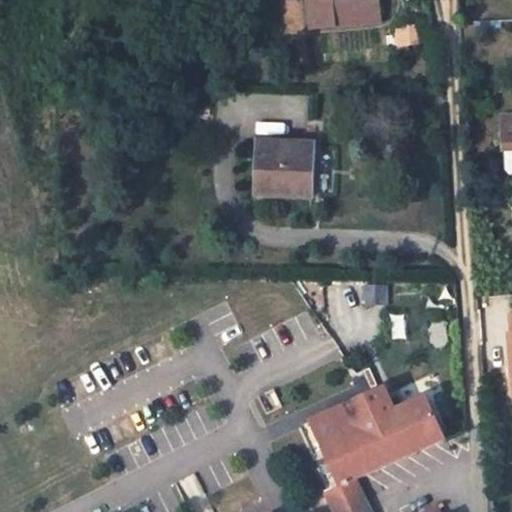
[(308,0),(311,31),(381,23),(378,0),(370,0),(353,2),(334,4),(333,0),(308,0)]
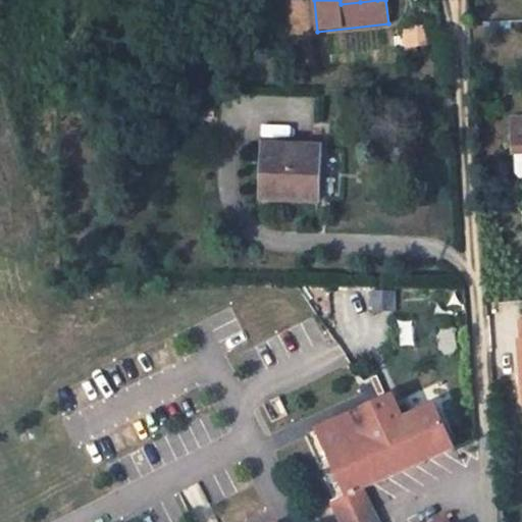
[(402,30),(405,48),(428,45),(426,27),(402,30)]
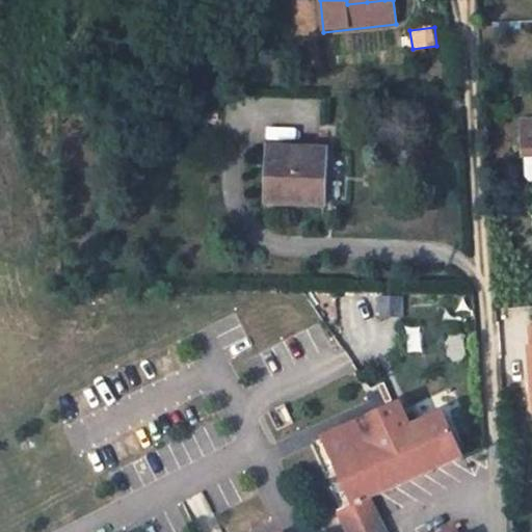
[(530,186),(531,185),(531,123),(523,124),(526,184),(530,186)]
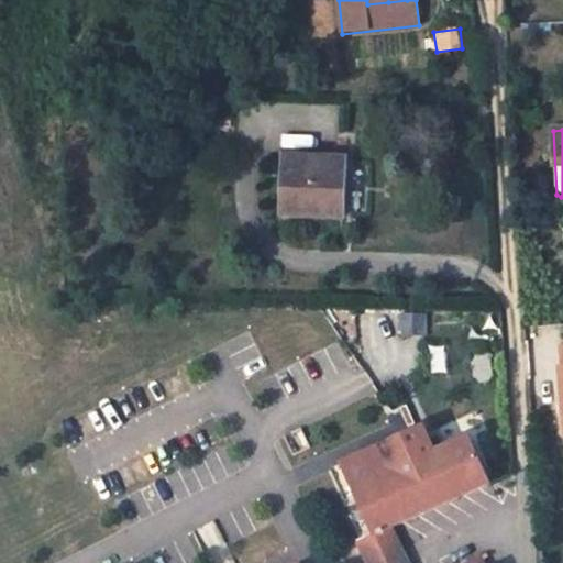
[(333,158),(284,157),(283,218),(346,220),(349,145),(334,145),(333,158)]
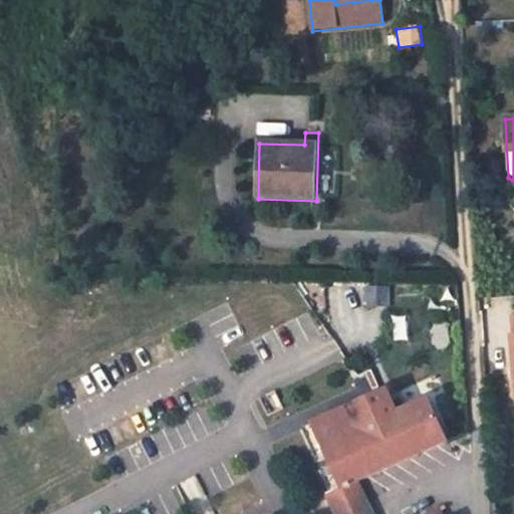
[(447,441),(429,400),(376,423),(367,400),(313,425),(343,488),(327,496),(335,513),(440,513),(439,511),(431,513),(373,513),(359,482),(447,441)]
